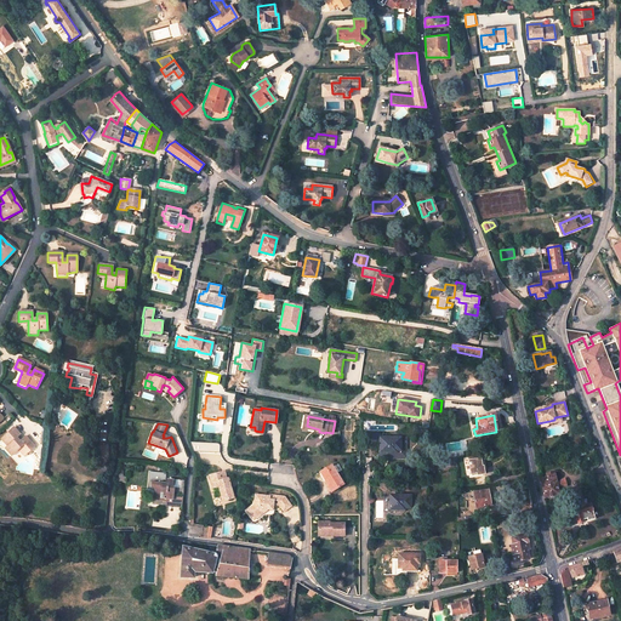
[(7,449),(15,456),(22,449),(24,446),(30,453),(36,446),(28,437),(21,443),(18,439),(23,434),(16,428),(4,439),(10,446),(7,449)]
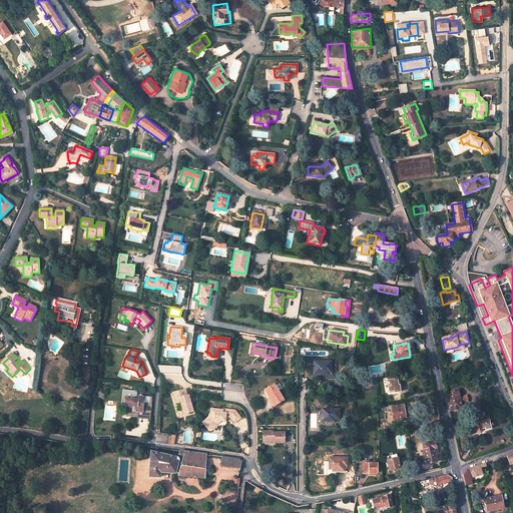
[(330,361),(313,361),(313,370),(311,370),(311,375),(319,375),(319,374),(323,374),(323,379),(335,379),(335,362),(330,361)]
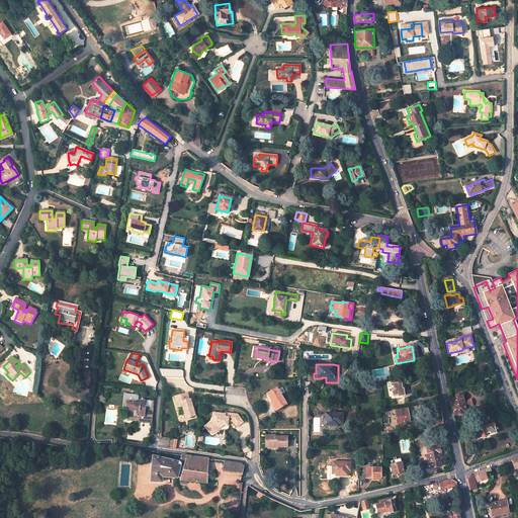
[(403,391),(401,384),(401,383),(391,385),(393,397),(399,396),(399,397),(405,396),(403,390),(403,391)]
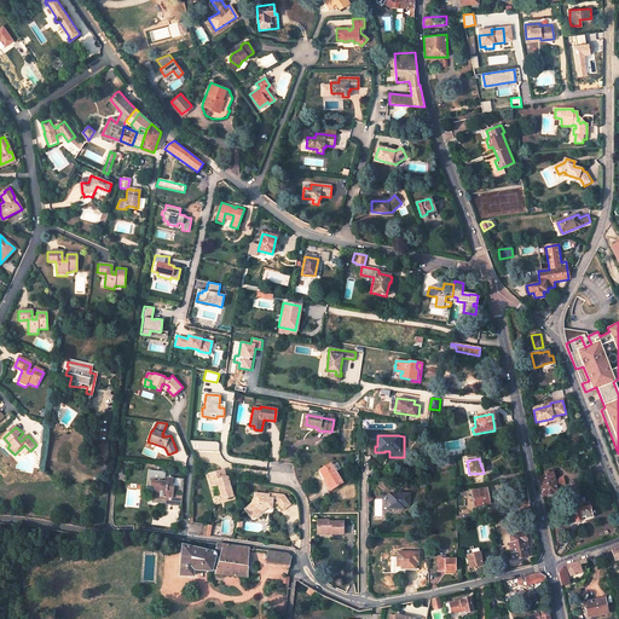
[(319,472),(327,484),(328,482),(329,484),(333,490),(341,484),(329,464),(319,472)]
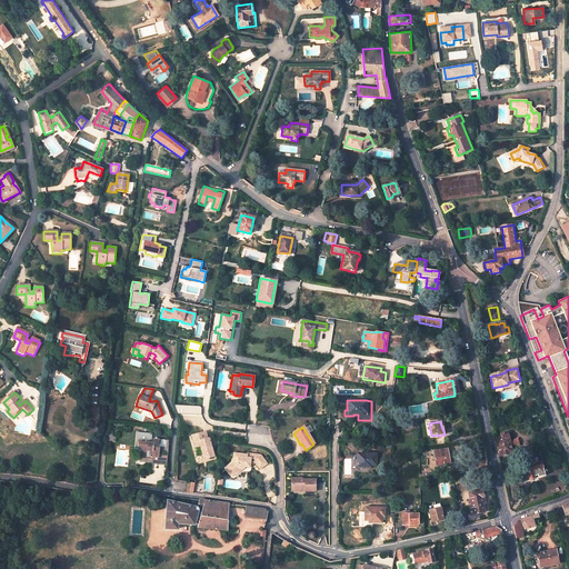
[(208,438),(206,431),(192,435),(195,447),(200,446),(203,459),(213,457),(209,438),(208,438)]
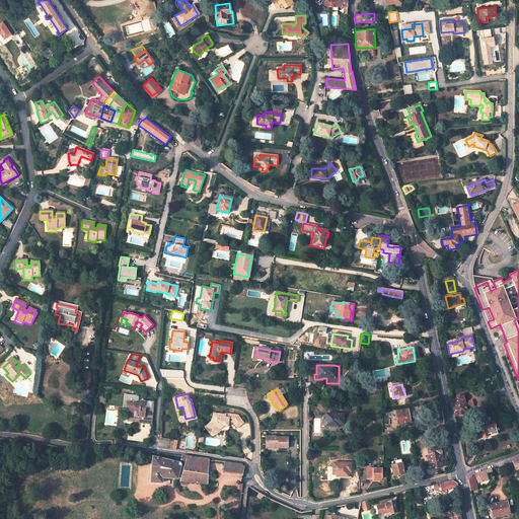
[(145,416),(146,412),(154,413),(154,409),(145,408),(145,401),(141,401),(140,404),(136,404),(137,400),(139,400),(139,396),(127,395),(127,399),(126,408),(132,409),(131,419),(140,420),(140,422),(140,423),(144,424),(145,416)]
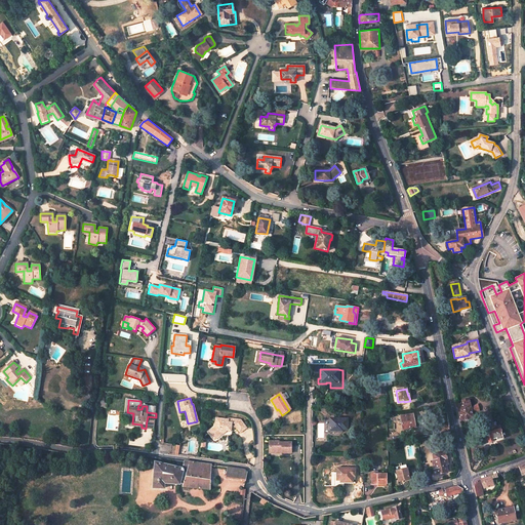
[(474,417),(472,410),(477,409),(477,411),(480,410),(479,405),(472,407),(470,403),(469,403),(468,402),(465,403),(463,404),(458,405),(460,410),(458,411),(460,420),(474,417)]
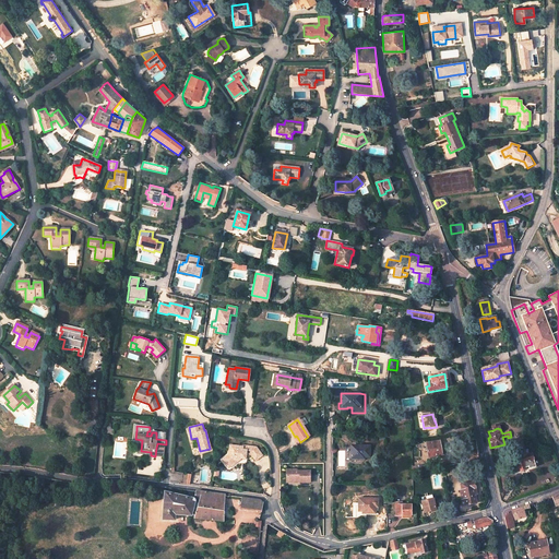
[(440,442),(427,444),(429,456),(442,455),(440,442)]
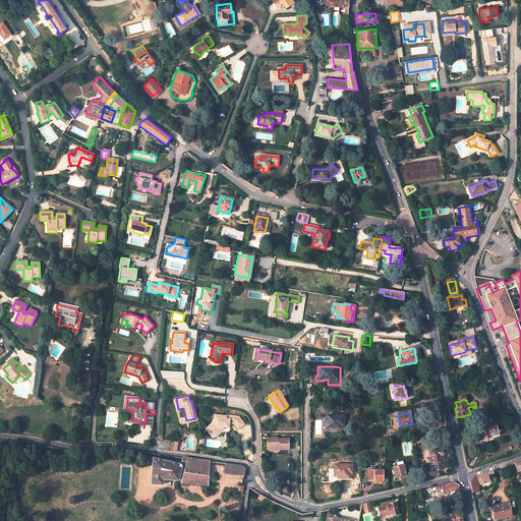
[(226,415),(226,416),(214,414),(213,423),(207,428),(211,433),(218,429),(222,429),(225,427),(228,428),(229,423),(229,422),(227,421),(227,419),(233,420),(233,423),(234,423),(238,428),(244,424),(238,416),(226,415)]
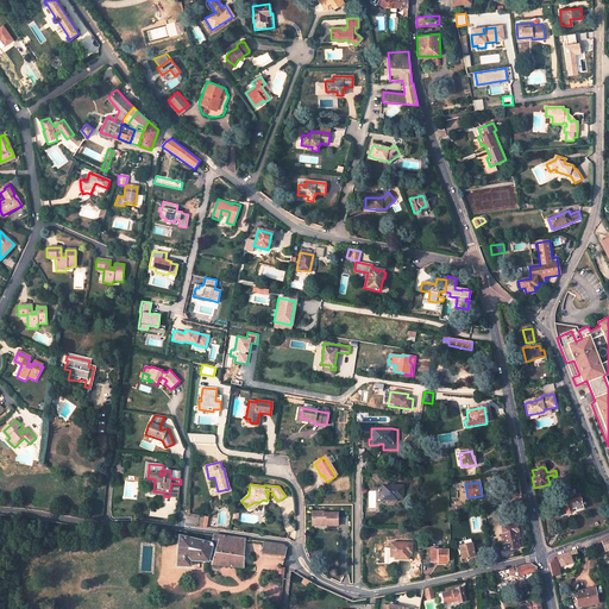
[(402,485),(381,484),(381,494),(380,494),(380,501),(388,501),(388,498),(395,500),(395,497),(402,497),(402,485)]
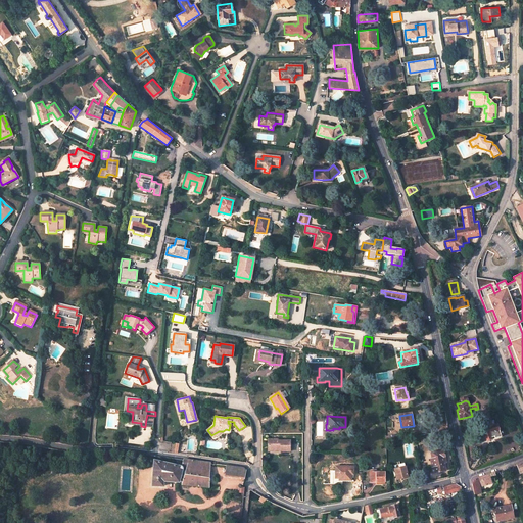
[(153,428),(154,420),(146,419),(145,427),(153,428)]
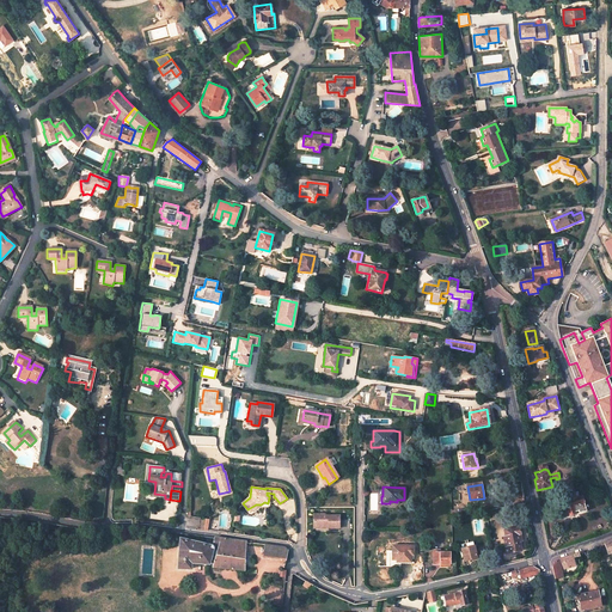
[(579,491),(569,495),(571,500),(564,502),(569,515),(580,512),(580,513),(587,510),(585,502),(579,505),(576,499),(580,497),(579,491)]
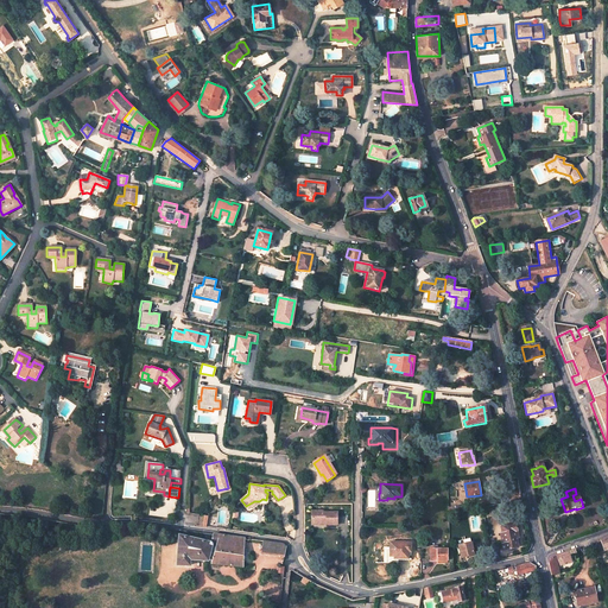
[(336,512),(322,512),(322,511),(311,511),(311,523),(325,523),(325,525),(336,525),(336,512)]
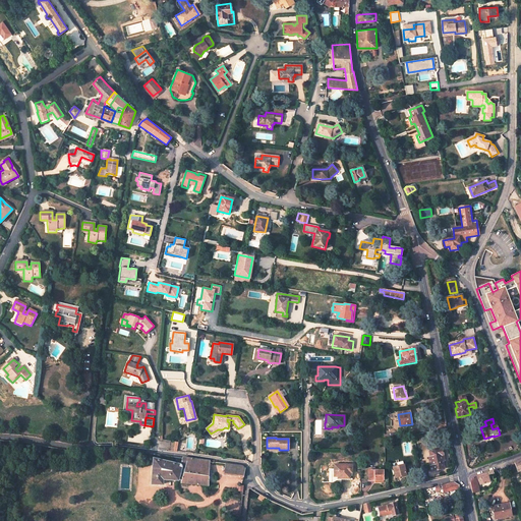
[(442,461),(441,456),(443,455),(442,449),(429,451),(430,457),(428,457),(430,468),(432,468),(433,471),(444,469),(442,461)]
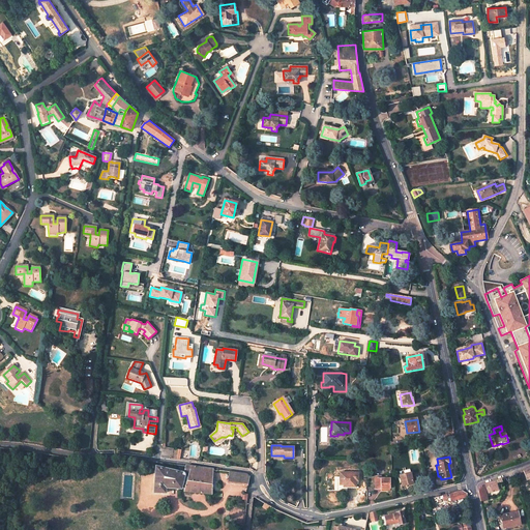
[(211,495),(212,478),(199,476),(200,469),(185,467),(184,473),(188,474),(184,492),(190,493),(198,494),(211,495)]
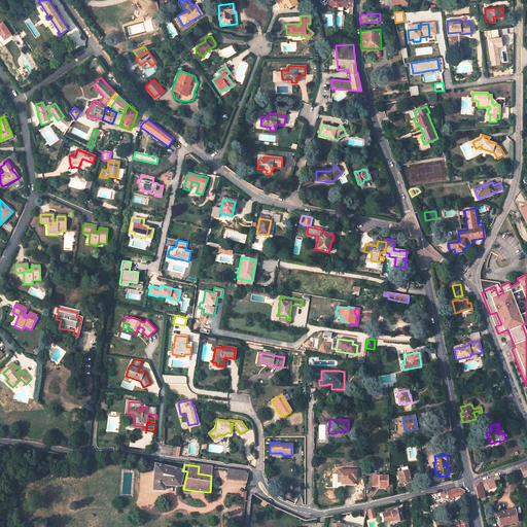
[(183,471),(155,466),(153,491),(165,491),(165,486),(180,487),(183,471)]
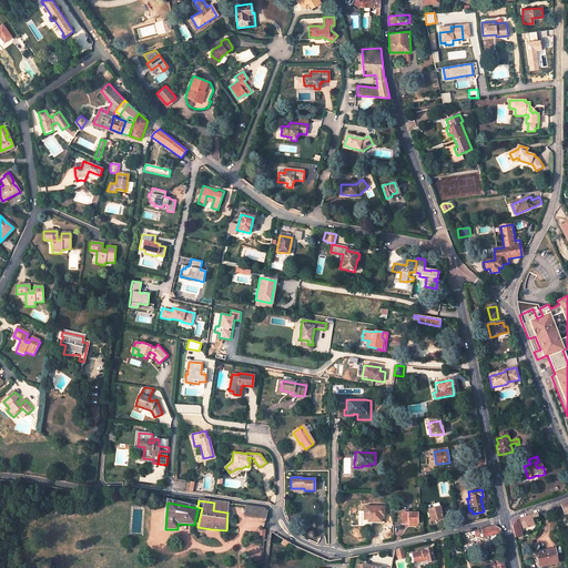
[(213,510),(227,513),(227,504),(214,503),(213,510)]
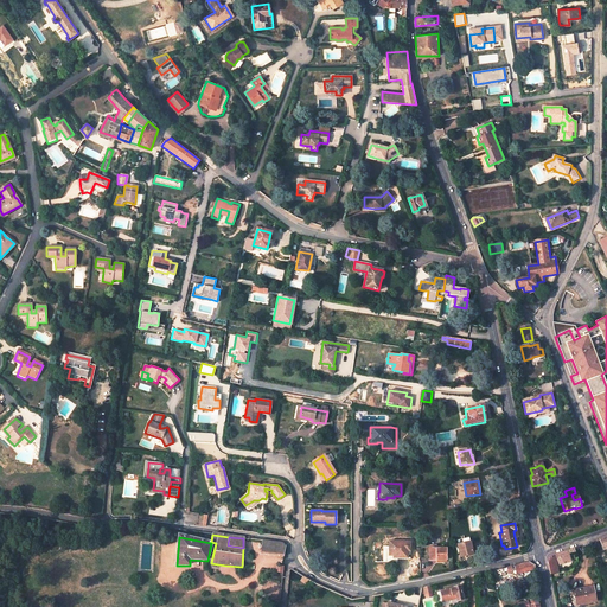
[(261,553),(274,555),(275,543),(262,541),(261,553)]
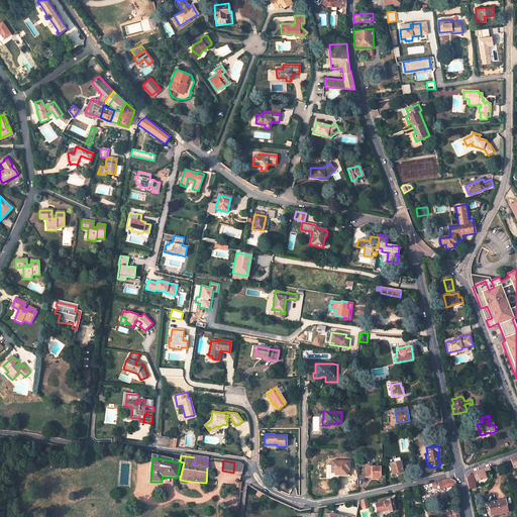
[(334,476),(341,476),(341,475),(346,475),(346,466),(349,466),(349,461),(331,461),(331,474),(334,474),(334,476)]
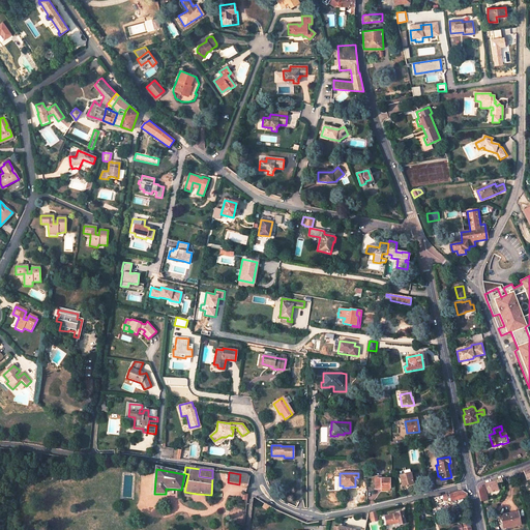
[(411,473),(400,475),(402,487),(413,484),(411,473)]
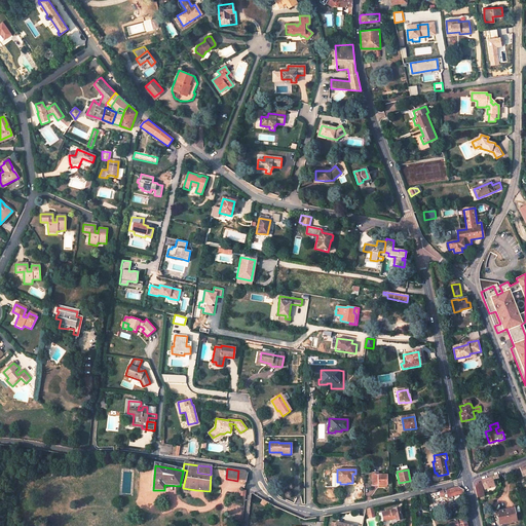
[(238,471),(237,481),(246,482),(248,474),(245,471),(238,471)]
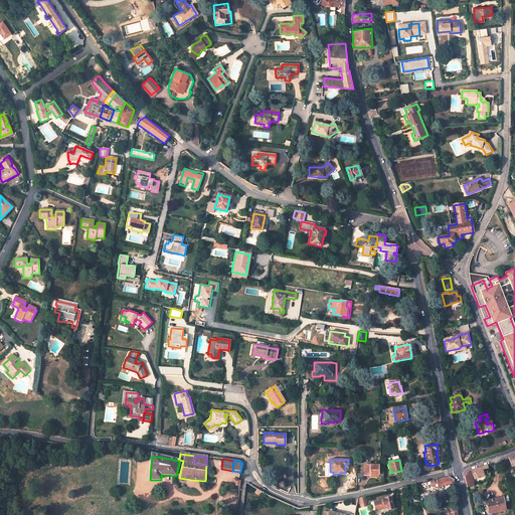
[(378,465),(370,466),(370,463),(365,463),(365,476),(370,476),(379,476),(378,465)]
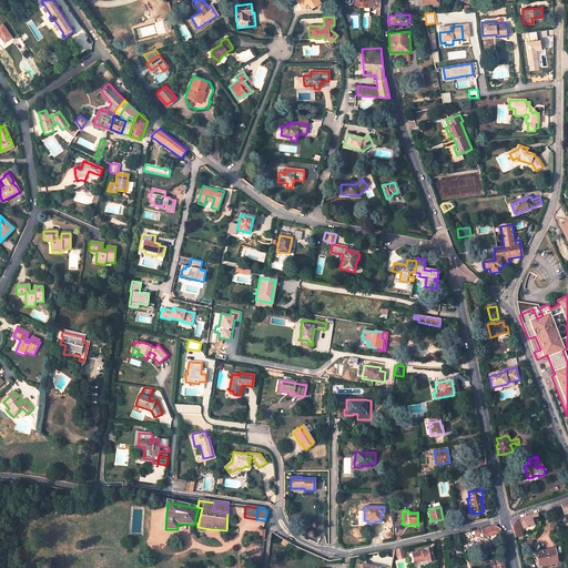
[(523,537),(519,524),(526,521),(528,527),(534,525),(531,516),(525,518),(516,521),(513,527),(515,538),(523,537)]
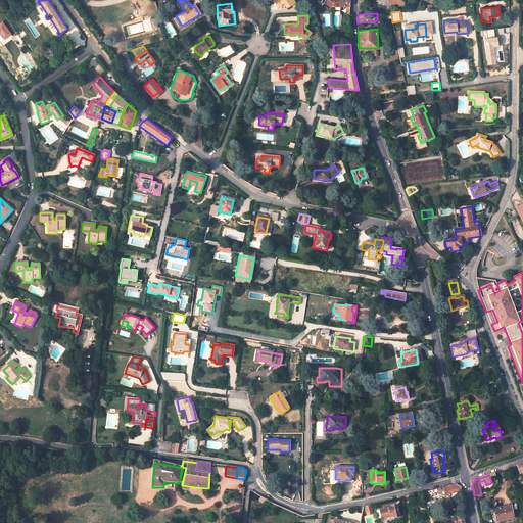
[(445,494),(458,491),(461,490),(461,487),(456,484),(443,487),(445,494)]
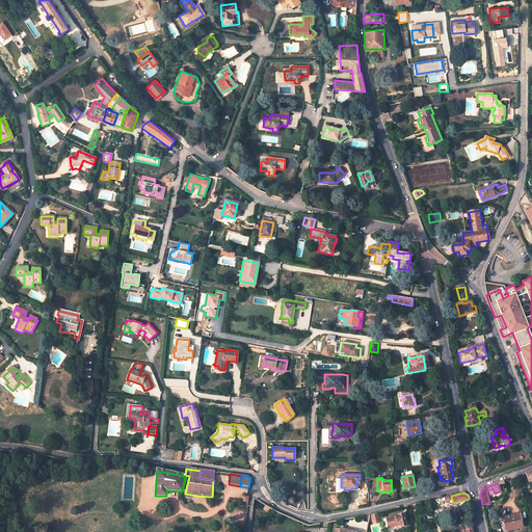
[(389,528),(400,526),(400,527),(406,526),(403,514),(398,515),(398,516),(386,519),(389,528)]
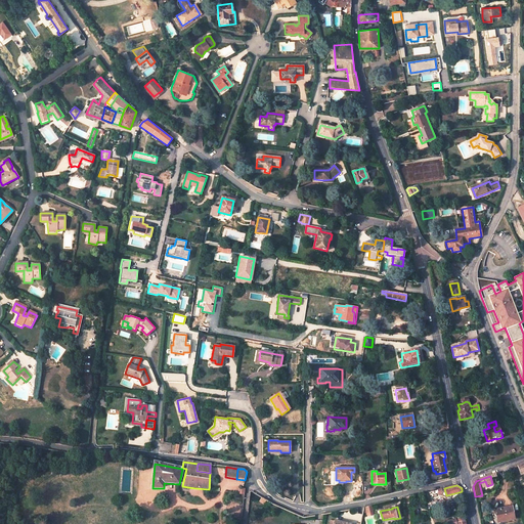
[(497,523),(515,520),(512,507),(495,510),(497,523)]
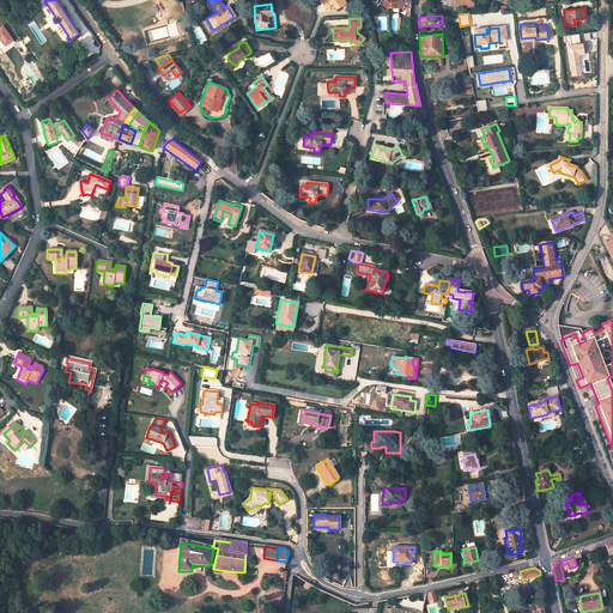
[(461,606),(448,608),(444,598),(441,599),(444,612),(461,608),(461,607),(461,606)]
